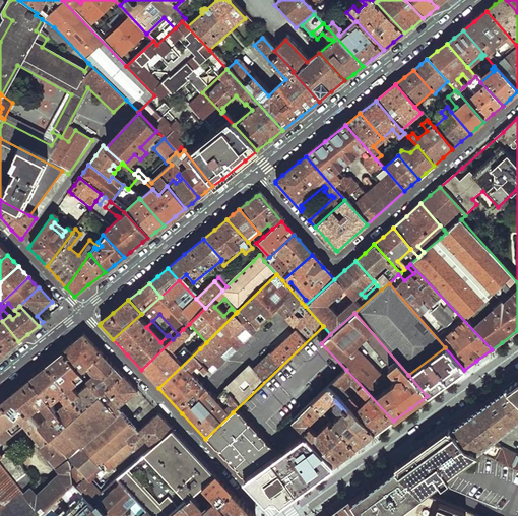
[(2,321),(0,318),(0,350),(3,355),(10,348),(18,341),(2,321)]
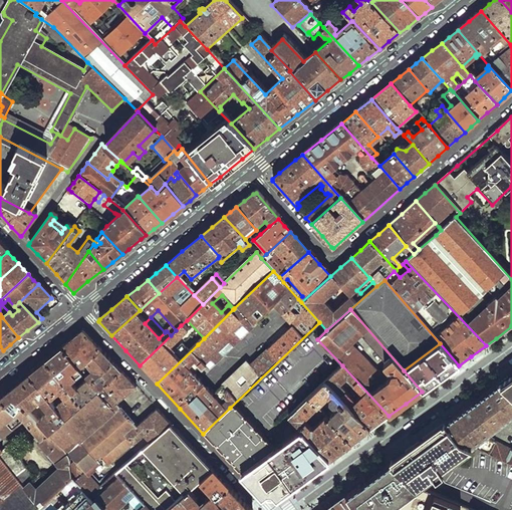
[(157,384),(198,344),(193,339),(175,357),(168,348),(186,331),(181,325),(176,330),(171,335),(140,365),(149,374),(157,384)]
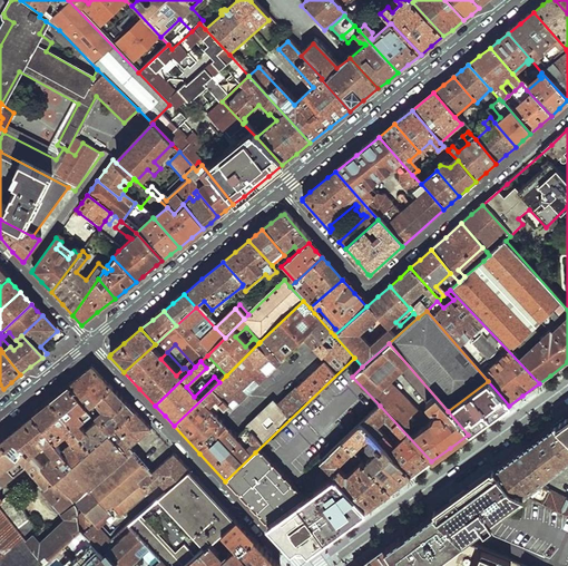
[(125,406),(91,369),(79,378),(68,388),(99,427),(125,406)]
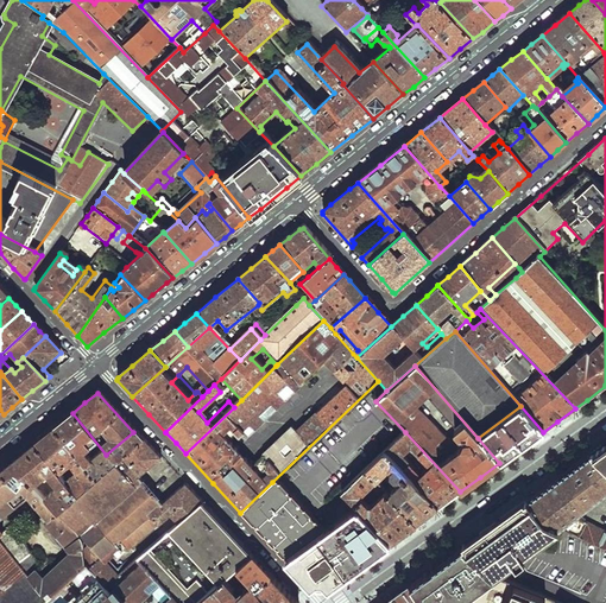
[(543,432),(521,406),(478,438),(499,463),(522,448),(543,432)]
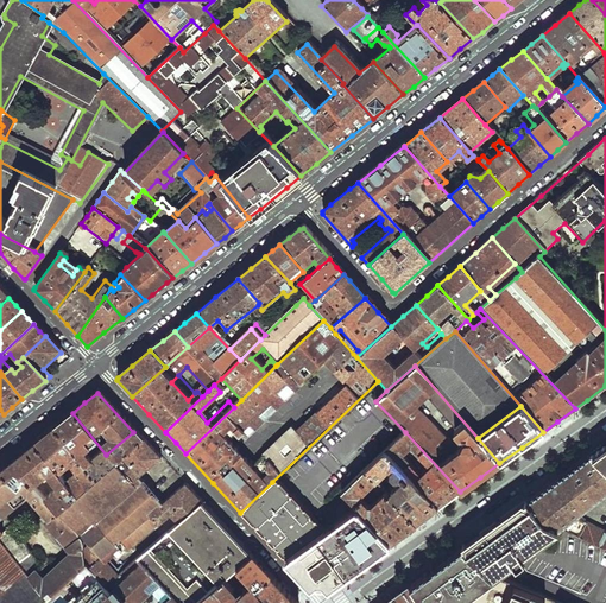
[(95,482),(114,465),(106,455),(73,413),(63,420),(52,429),(95,482)]
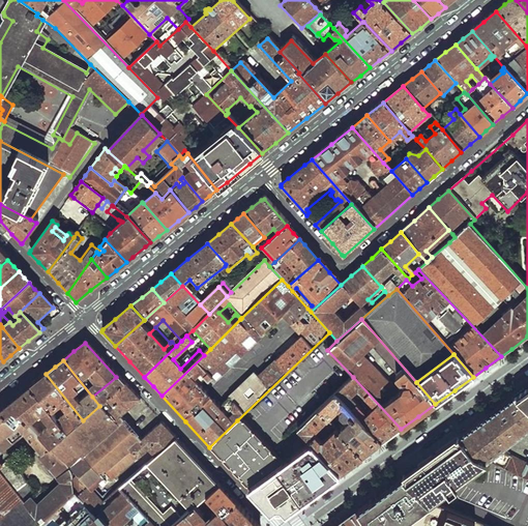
[(66,434),(83,420),(46,374),(37,381),(29,387),(48,412),(58,404),(65,412),(55,420),(66,434)]
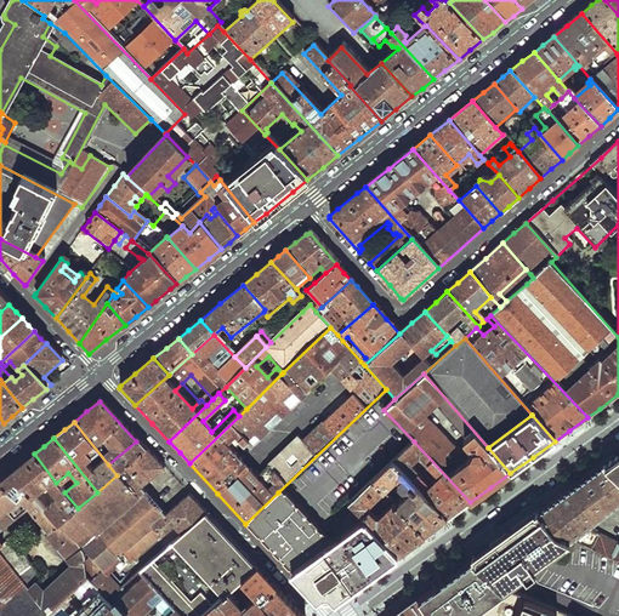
[(141,446),(136,441),(108,465),(117,475),(146,451),(141,446)]
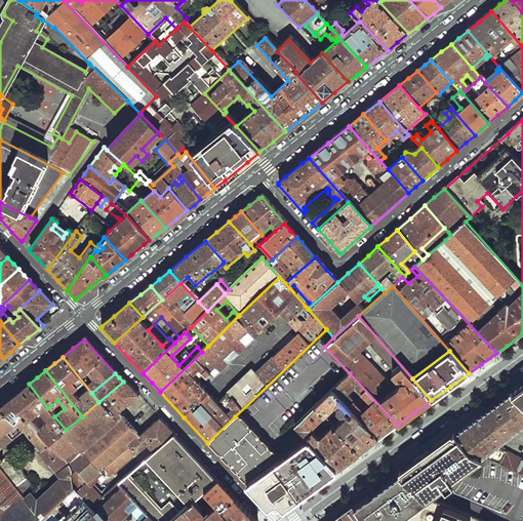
[(331,392),(377,440),(387,433),(397,425),(350,373),(331,392)]
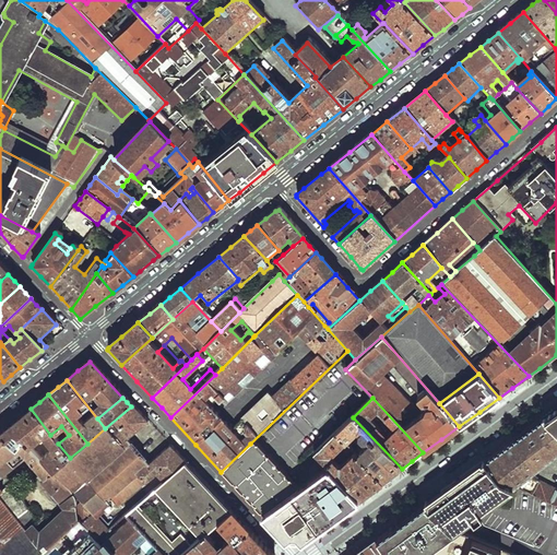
[(76,522),(95,542),(106,533),(91,517),(111,498),(119,506),(141,487),(143,487),(155,476),(162,485),(186,464),(168,447),(147,465),(127,440),(146,423),(131,406),(105,428),(87,444),(70,458),(52,474),(71,495),(80,504),(74,509),(76,522)]
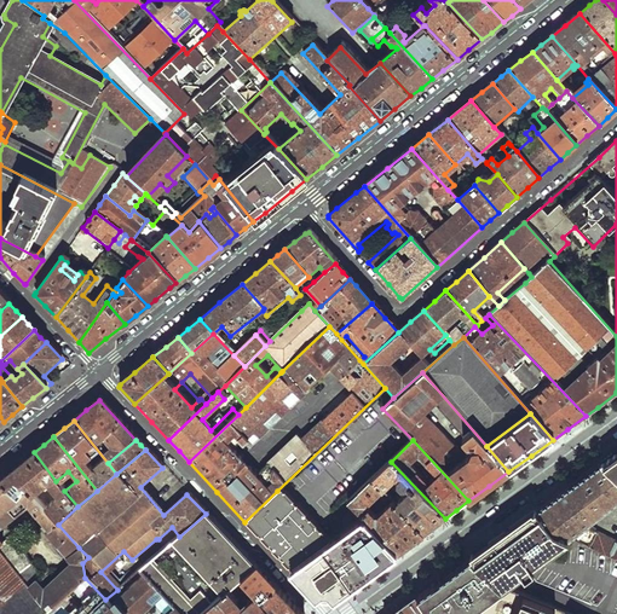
[(616,451),(600,464),(616,479),(616,451)]
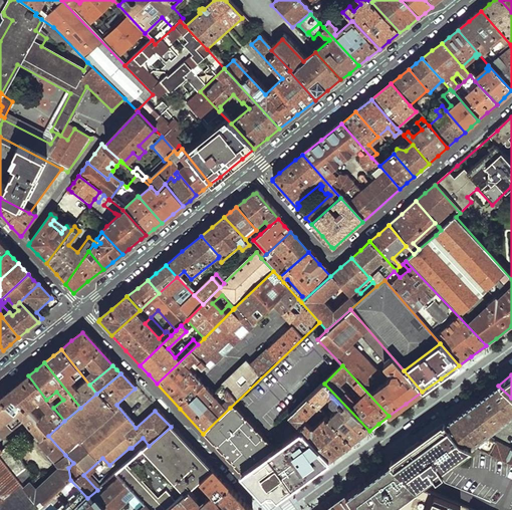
[(48,436),(64,421),(53,408),(46,400),(28,375),(12,389),(0,398),(0,402),(14,413),(20,406),(27,413),(39,403),(48,414),(36,423),(48,436)]
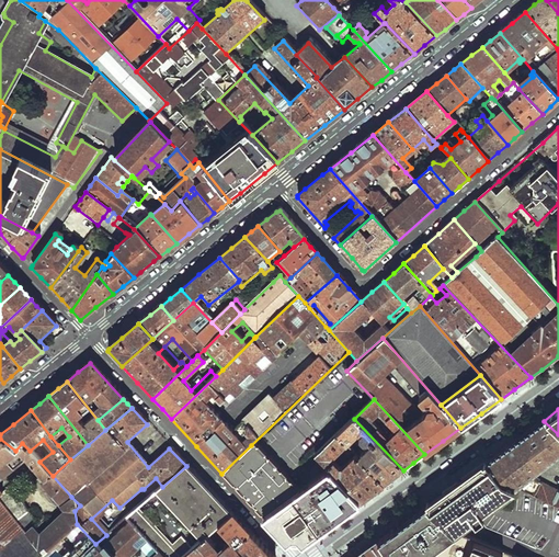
[(403,470),(354,419),(335,436),(345,446),(354,455),(383,486),(391,479),(403,470)]
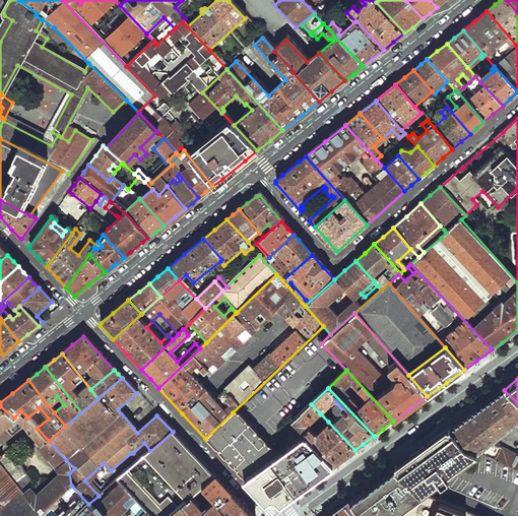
[(517,402),(504,390),(476,410),(449,430),(464,448),(475,453),(517,473),(517,402)]
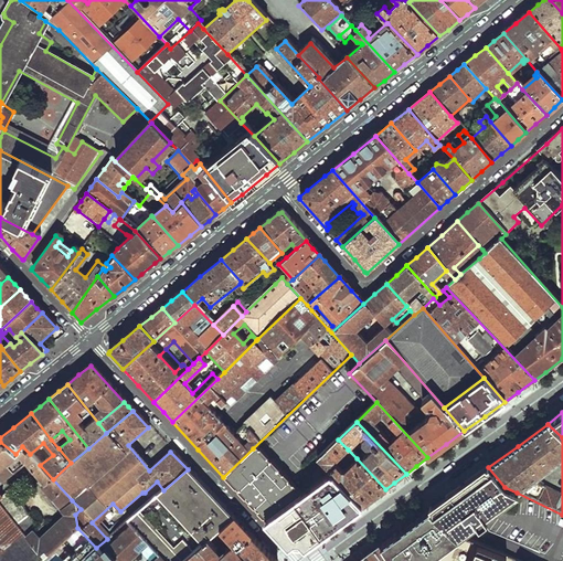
[(348,450),(338,440),(318,459),(332,476),(361,506),(373,497),(385,489),(357,458),(342,473),(339,474),(332,467),(335,462),(348,450)]
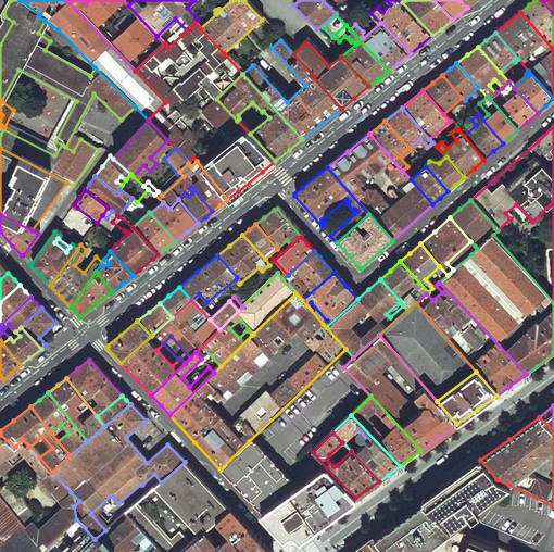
[(29,447),(22,439),(15,447),(0,435),(0,501),(39,551),(41,551),(65,529),(76,519),(74,506),(75,500),(71,492),(52,472),(39,458),(29,447)]
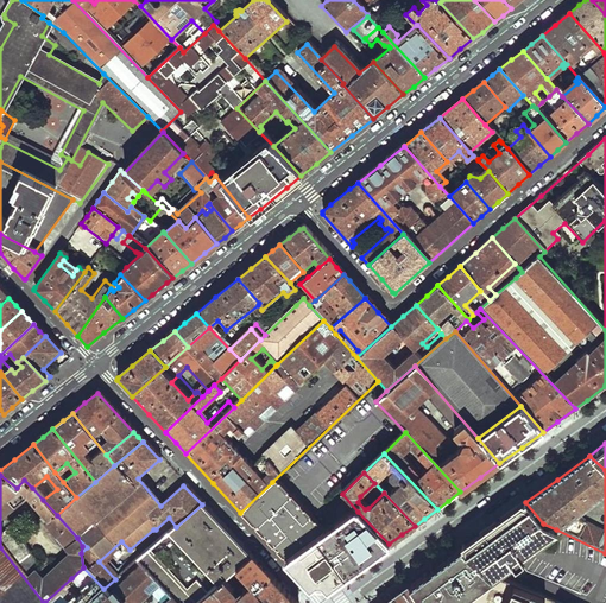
[(288,500),(272,482),(240,513),(248,521),(256,529),(288,500)]
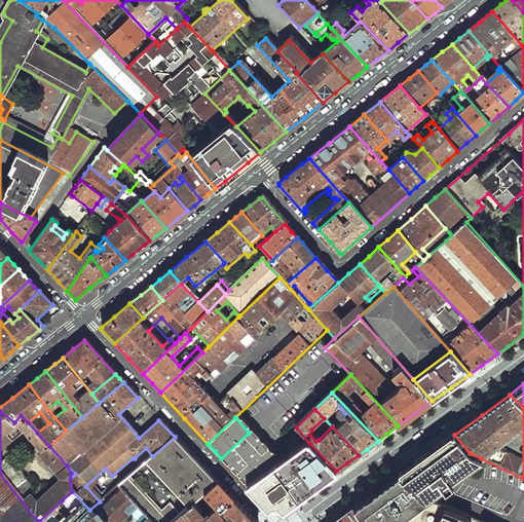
[(336,471),(309,443),(279,464),(249,433),(221,458),(269,509),(275,505),(282,511),(336,471)]
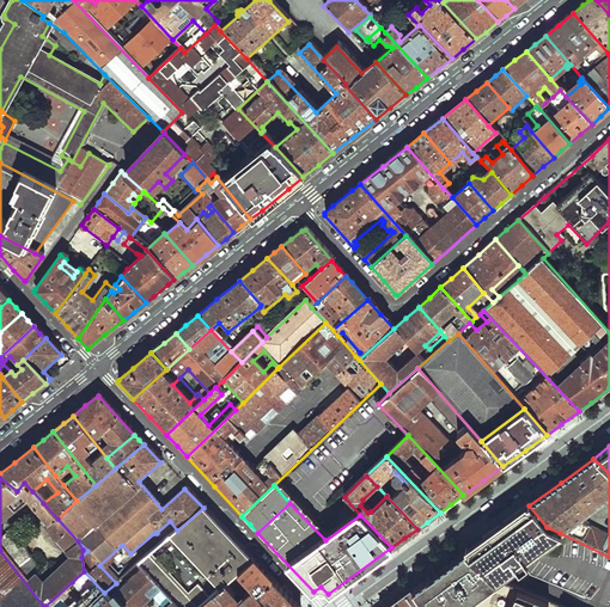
[(487,535),(463,553),(496,582),(560,533),(547,527),(529,506),(517,515),(487,535)]
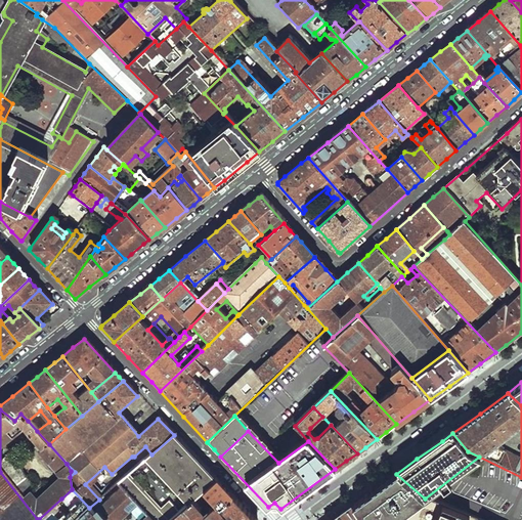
[(203,493),(216,481),(196,459),(174,435),(151,455),(117,484),(147,519),(171,519),(183,510),(190,504),(203,493)]
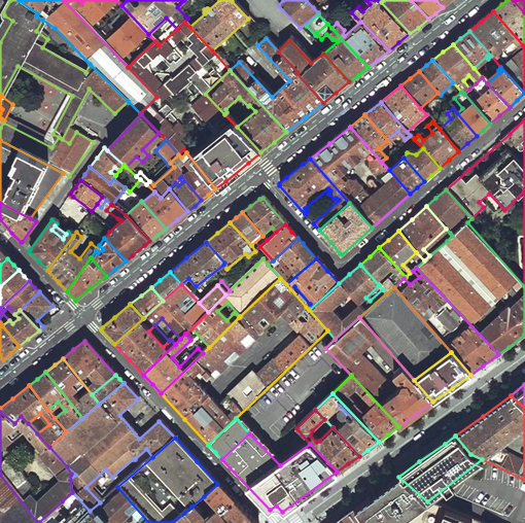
[(37,522),(0,475),(0,522),(37,522)]
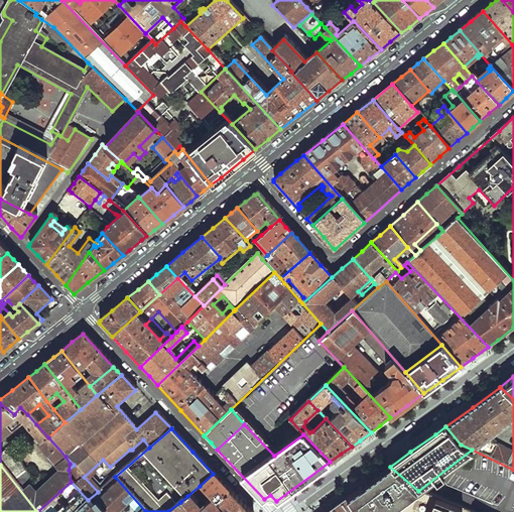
[(465,511),(418,491),(390,467),(379,475),(365,486),(355,493),(346,499),(354,511),(465,511)]
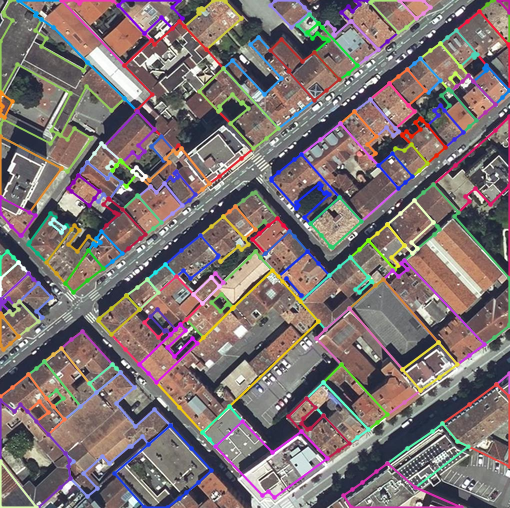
[(210,495),(214,499),(227,487),(219,479),(211,470),(198,482),(210,495)]
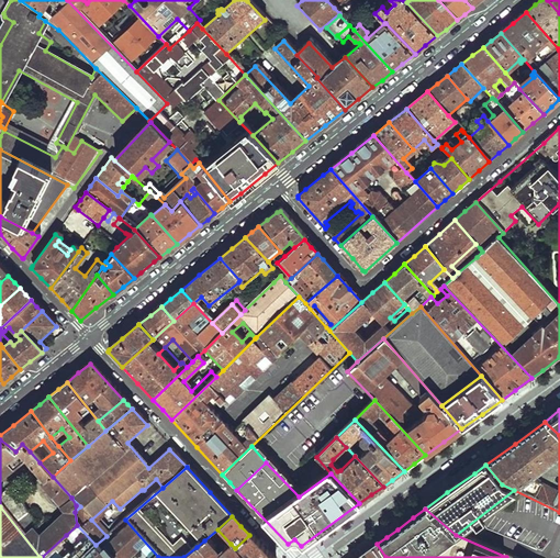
[(158,557),(125,520),(107,536),(96,545),(107,557),(158,557)]
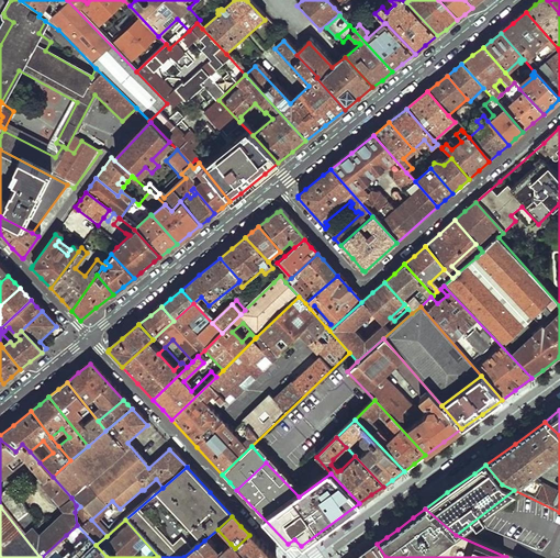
[(107,557),(96,545),(77,525),(66,535),(80,550),(71,557),(107,557)]
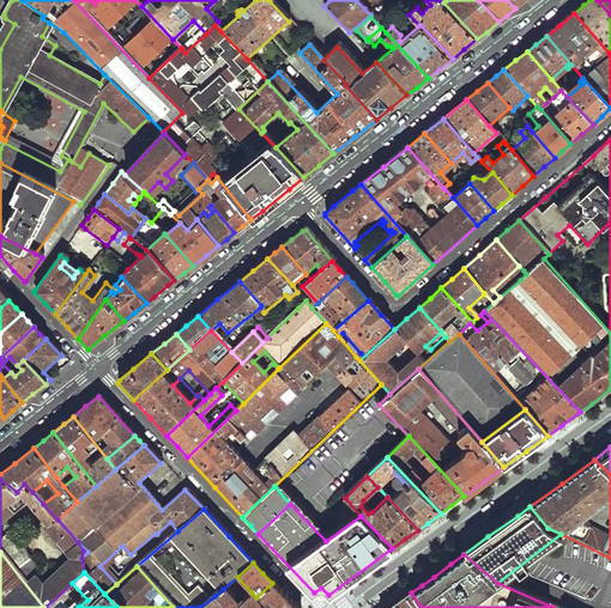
[(272,583),(256,597),(265,607),(295,607),(272,583)]
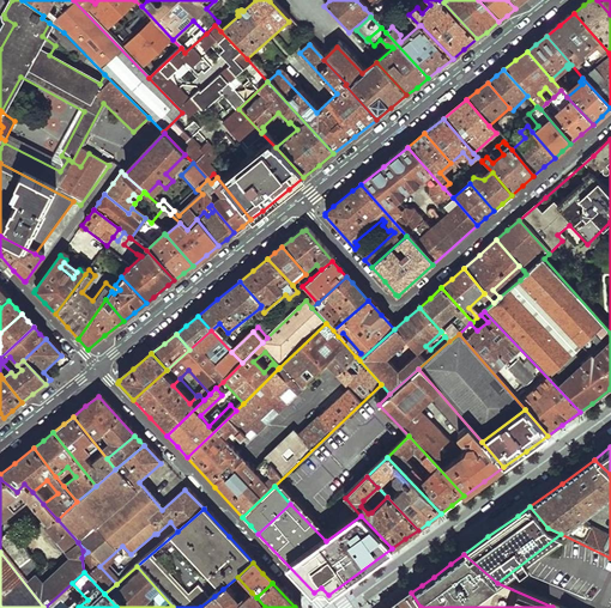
[(265,607),(256,597),(252,593),(239,605),(223,589),(215,596),(224,607),(265,607)]
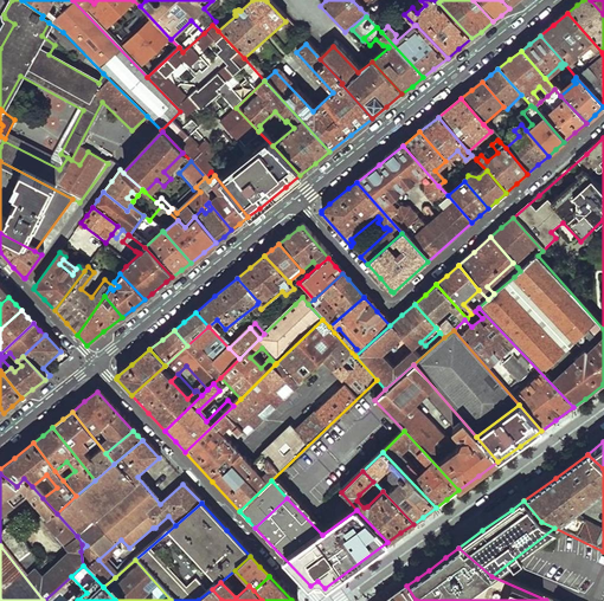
[(391,598),(386,600),(416,600),(406,586),(391,598)]
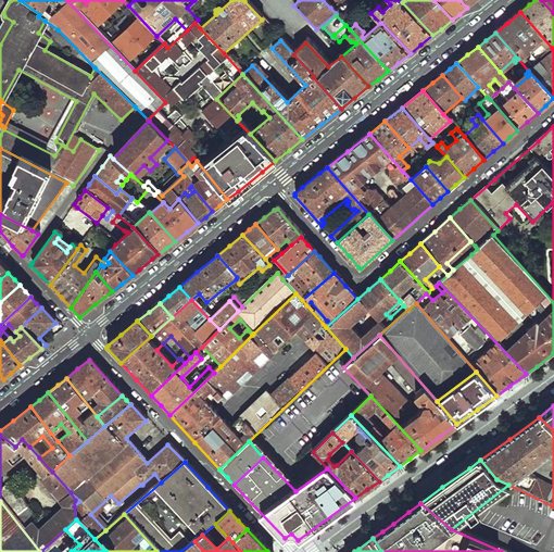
[(203,551),(194,541),(181,551),(203,551)]
